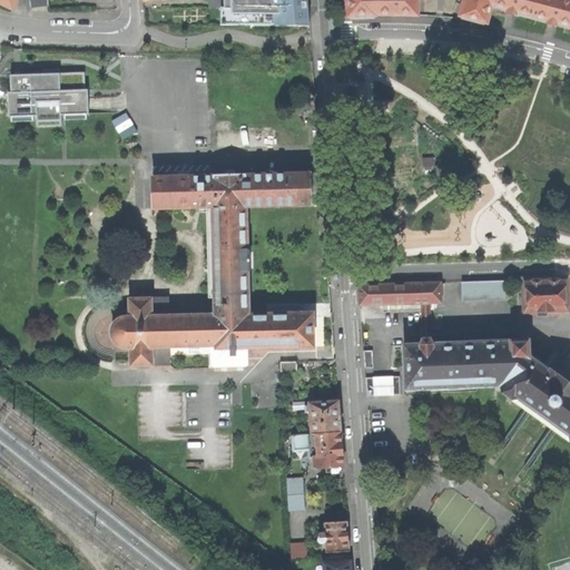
[(0,0),(0,2),(13,10),(17,0),(0,0)]
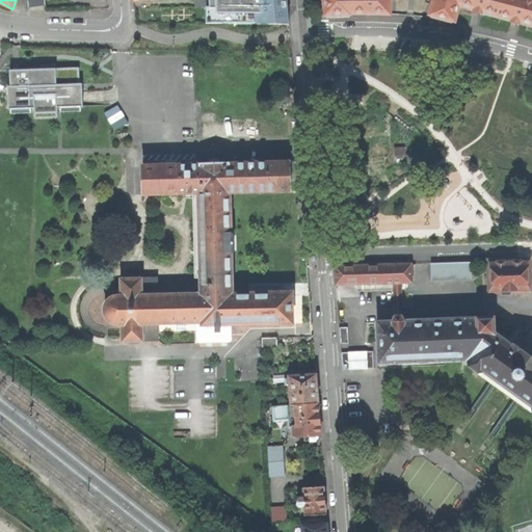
[(209,0),(210,7),(207,7),(206,23),(289,24),(287,0),(209,0)]
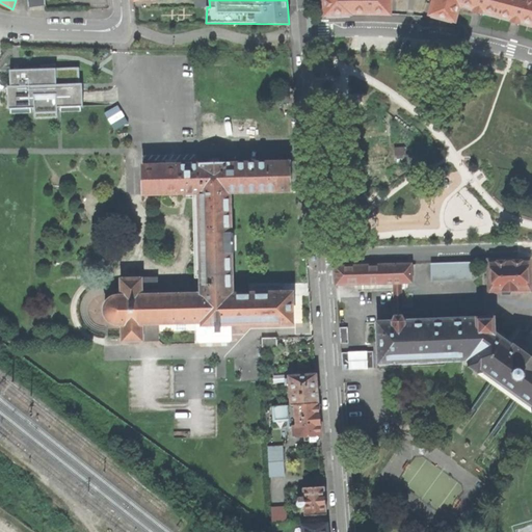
[(391,15),(390,0),(323,0),(324,15),(351,14),(361,14),(371,14),(391,15)]
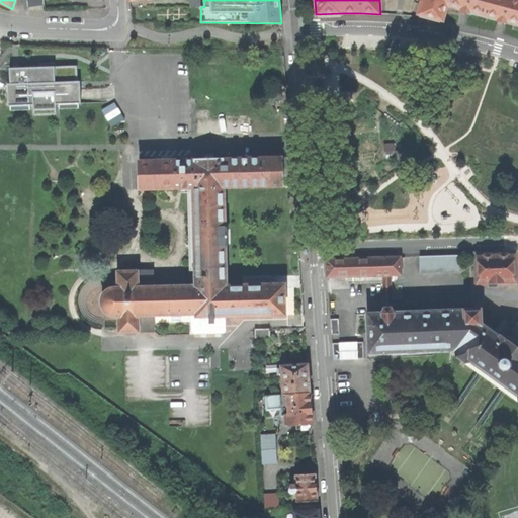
[(517,0),(421,0),(420,4),(421,4),(418,14),(430,17),(443,21),(447,5),(461,9),(460,11),(464,12),(469,13),(469,11),(498,19),(498,21),(502,22),(506,23),(506,21),(517,24),(517,0)]
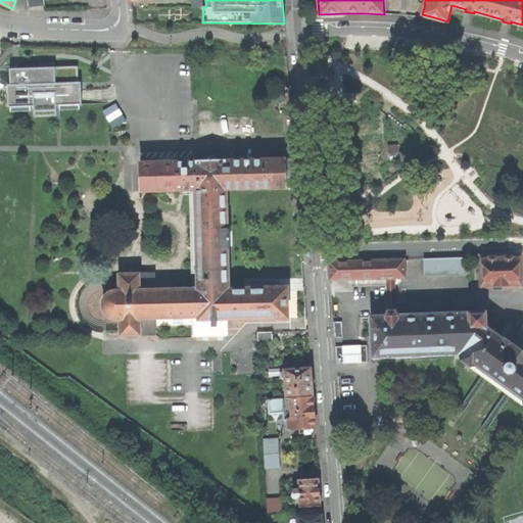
[(80,104),(82,104),(82,95),(81,86),(81,82),(79,82),(78,66),(55,67),(55,62),(47,62),(47,63),(40,64),(39,66),(35,65),(33,65),(33,68),(31,68),(31,65),(20,66),(20,68),(17,68),(9,69),(10,85),(8,85),(8,107),(34,106),(34,115),(56,114),(56,105),(80,104)]
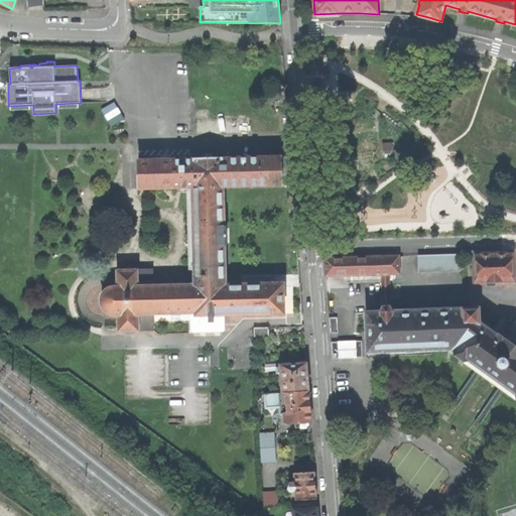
[(115,102),(101,110),(111,126),(124,119),(115,102)]
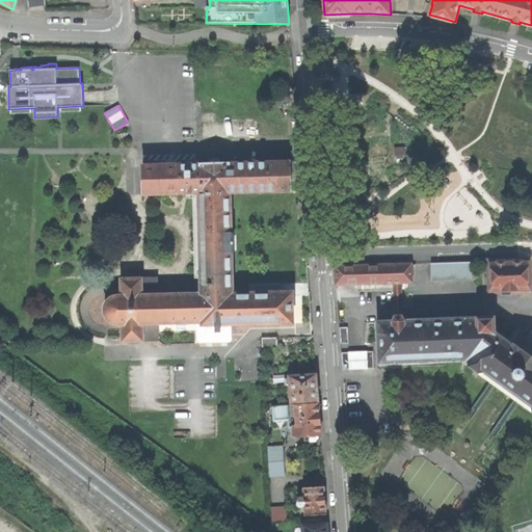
[(231,325),(293,323),(292,292),(249,293),(232,294),(232,268),(232,253),(233,253),(233,234),(231,234),(230,193),(290,191),(289,162),(142,165),(143,195),(188,194),(189,198),(193,198),(195,276),(201,276),(201,294),(157,295),(157,278),(121,280),(121,296),(118,296),(117,296),(115,297),(114,297),(112,298),(111,299),(110,300),(109,301),(108,302),(107,303),(106,304),(106,307),(105,308),(105,310),(105,311),(105,313),(105,314),(106,316),(106,317),(107,319),(108,320),(111,322),(112,323),(114,324),(116,325),(120,325),(122,325),(122,343),(159,342),(158,330),(196,330),(197,342),(201,344),(229,343),(232,341),(231,325)]
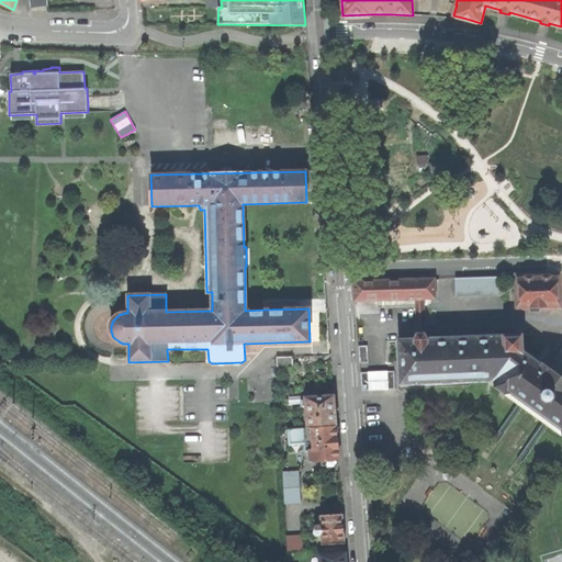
[(560,306),(561,303),(561,273),(517,277),(518,307),(530,307),(530,312),(539,312),(539,307),(560,306)]
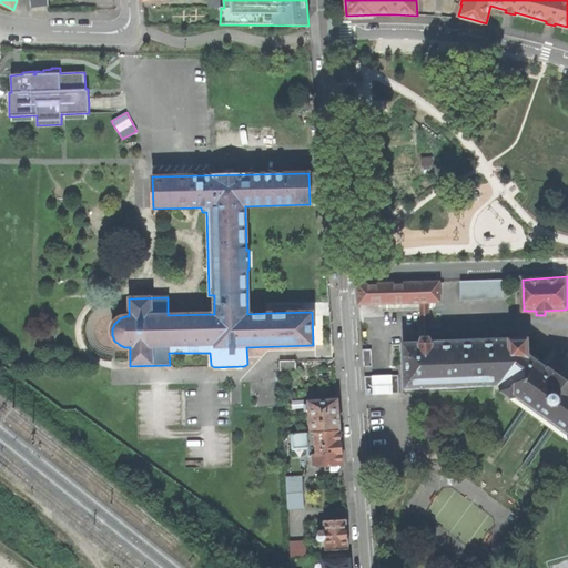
[(504,297),(503,280),(460,281),(462,300),(504,297)]
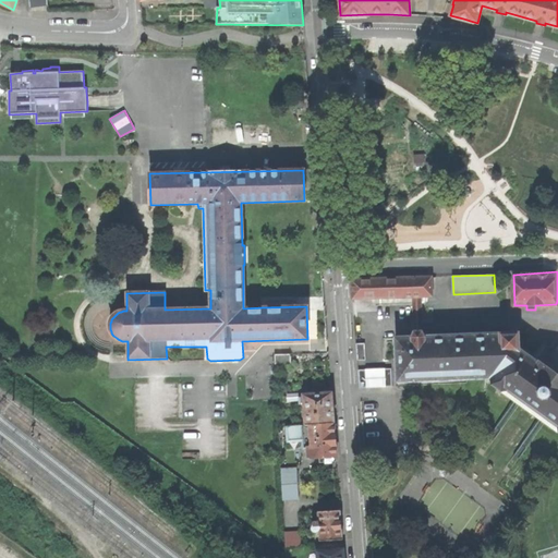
[(413,296),(413,331),(421,331),(421,296),(432,296),(431,277),(351,279),(352,299),(413,296)]
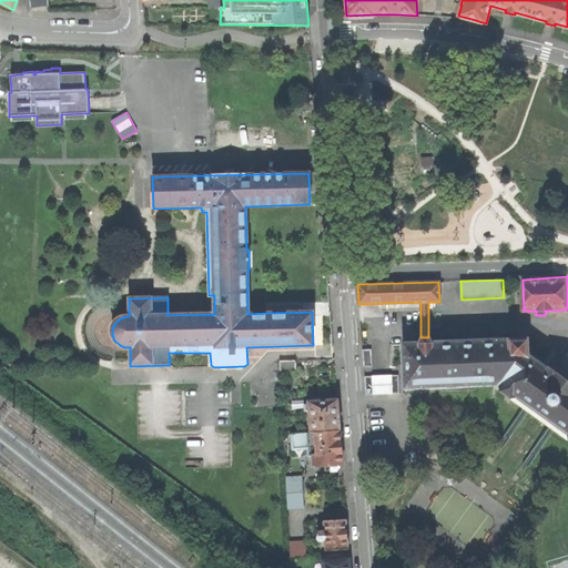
[(567,382),(553,371),(528,354),(527,340),(432,343),(428,337),(421,337),(418,343),(403,344),(405,388),(495,384),(498,384),(499,386),(499,391),(524,408),(555,430),(567,440),(567,382)]
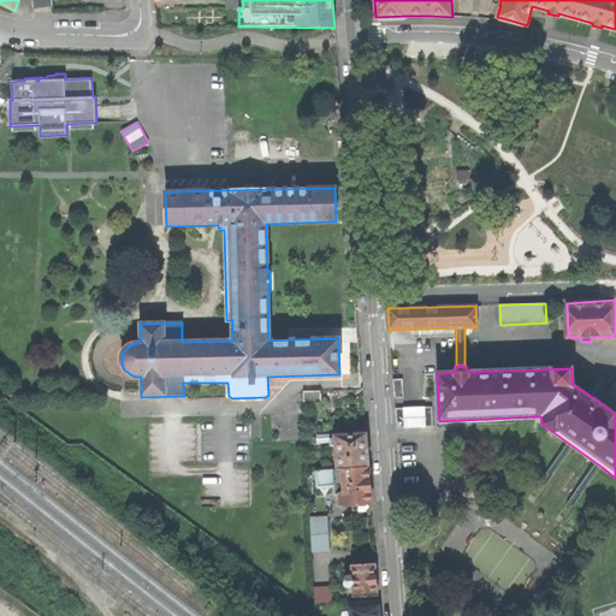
[(395,398),(404,397),(403,379),(394,379),(395,398)]
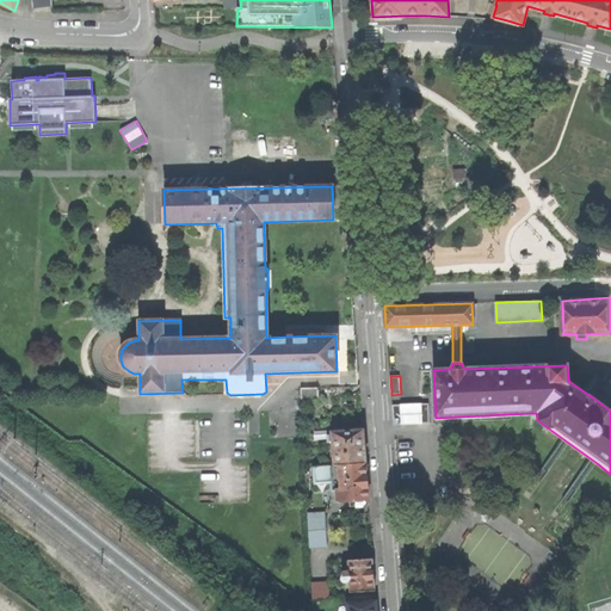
[(301,399),(319,397),(318,388),(301,388),(301,399)]
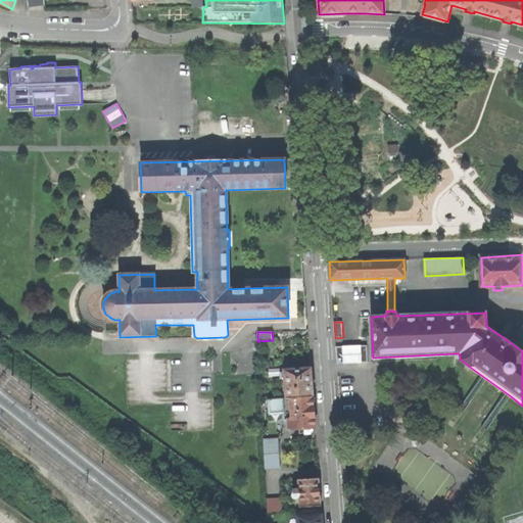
[(368,362),(367,345),(336,346),(337,363),(368,362)]
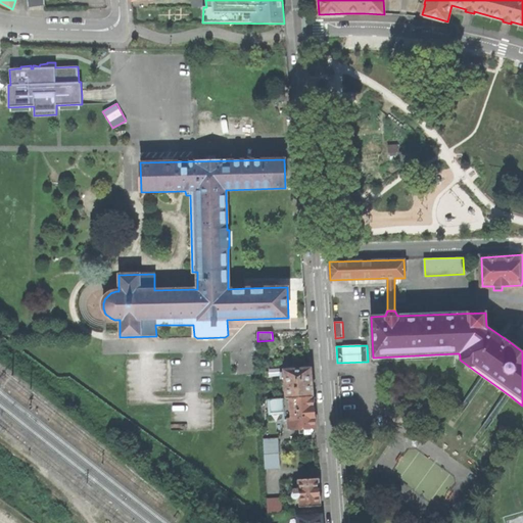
[(284,370),(287,398),(313,396),(312,381),(311,368),(284,370)]
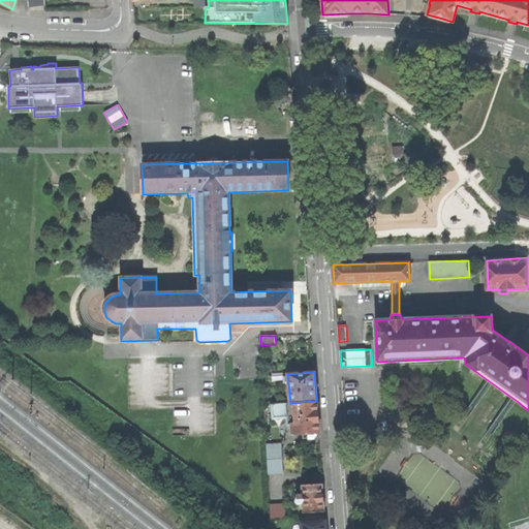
[(303,439),(319,437),(317,417),(316,401),(290,403),(273,404),(273,417),(287,416),(288,424),(291,424),(292,434),(303,433),(303,439)]
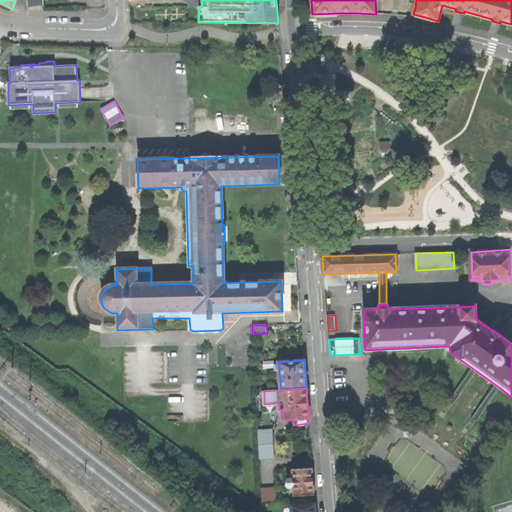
[(259,458),(273,457),(273,444),(259,445),(259,458)]
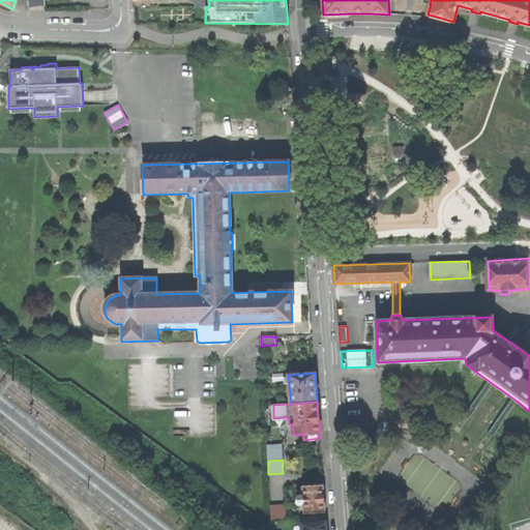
[(303,513),(325,512),(324,498),(323,484),(302,486),(302,496),(297,496),(297,499),(297,500),(296,501),(297,502),(297,503),(298,504),(299,505),(300,505),(303,505),(303,513)]
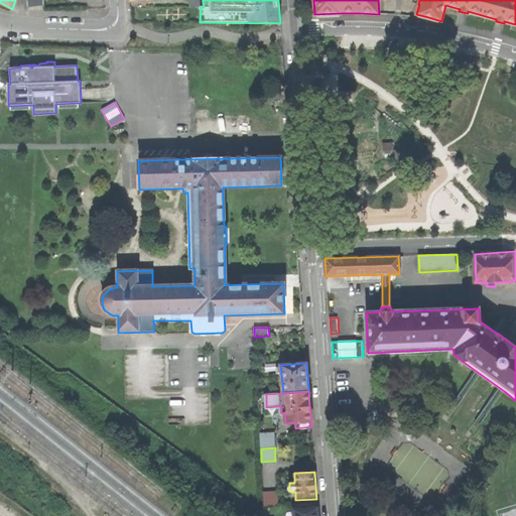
[(515,515),(515,504),(514,505),(496,511),(497,515),(515,515)]
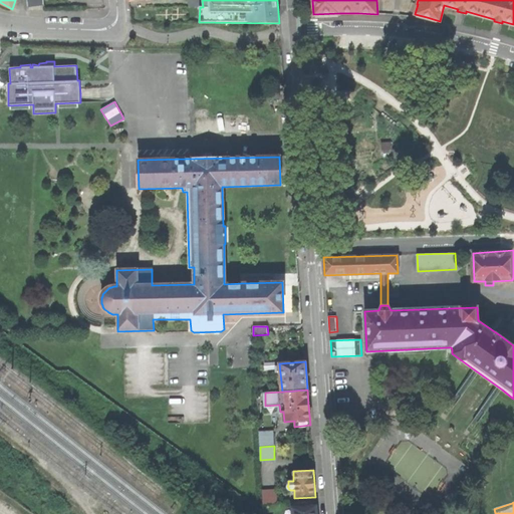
[(316,513),(315,505),(291,507),(292,513),(316,513)]
